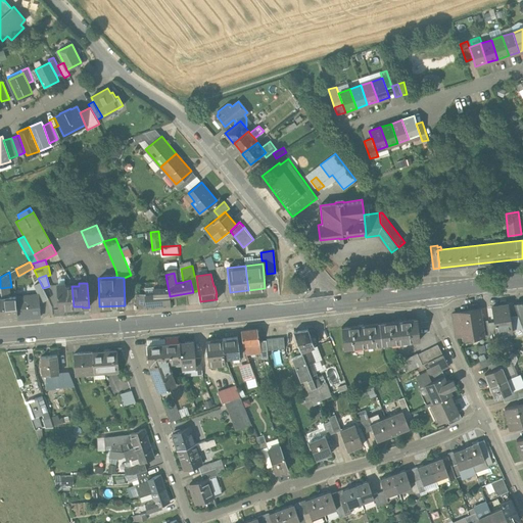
[(74,306),(72,286),(65,287),(65,284),(58,285),(56,285),(58,310),(64,310),(64,307),(74,306)]
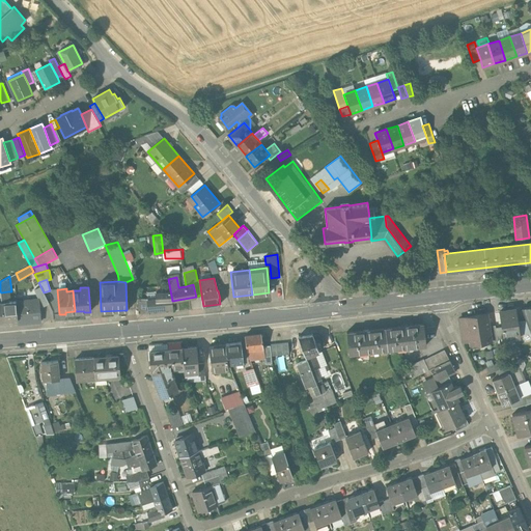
[(17,302),(7,302),(9,298),(8,291),(1,292),(3,320),(18,318),(17,302)]
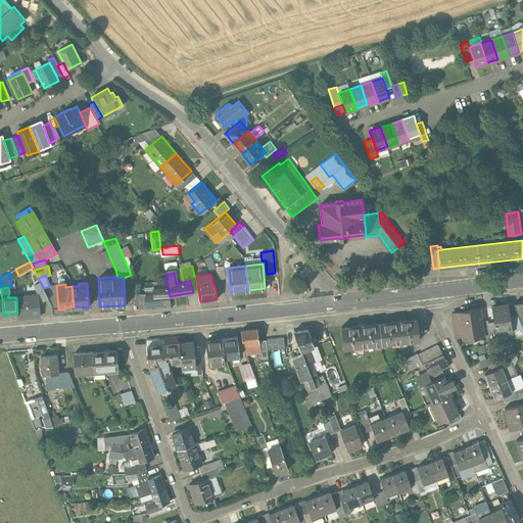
[(170,303),(168,287),(152,287),(153,295),(144,295),(144,304),(170,303)]
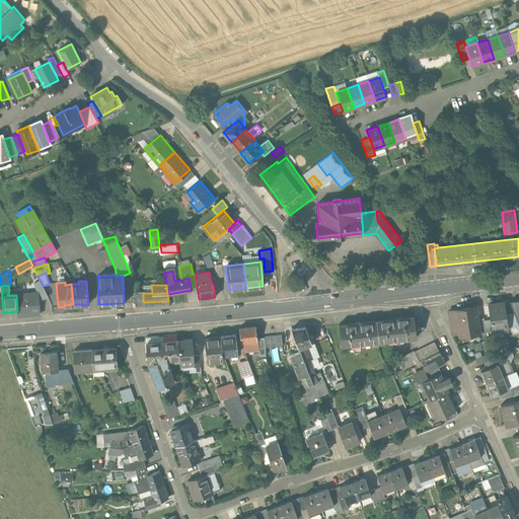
[(143,302),(143,293),(143,290),(134,291),(135,302),(143,302)]
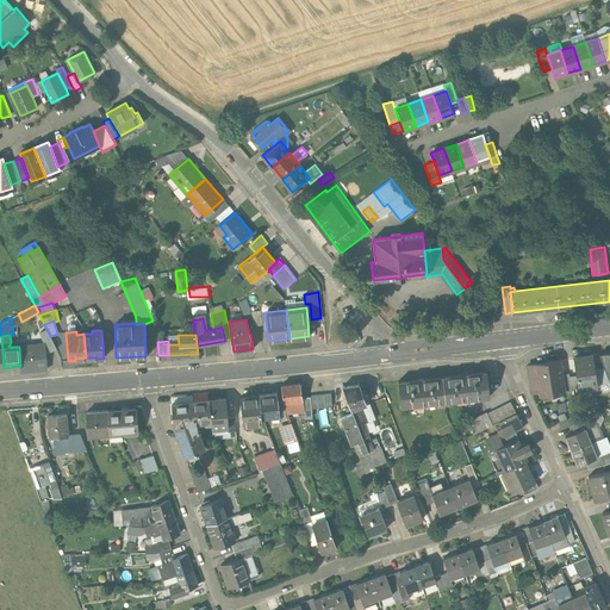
[(44,343),(19,347),(20,366),(20,373),(47,369),(44,343)]
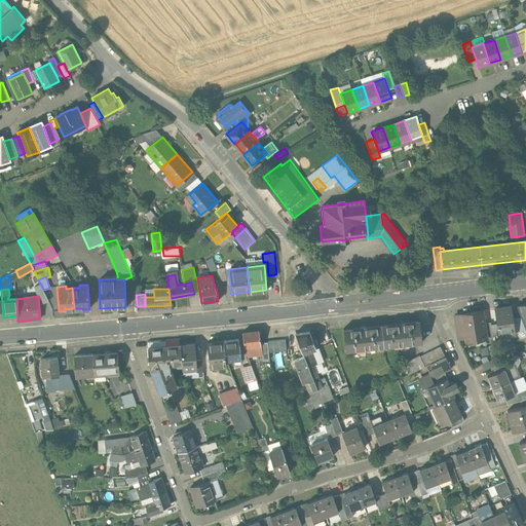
[(511,306),(495,308),(499,335),(515,332),(511,306)]
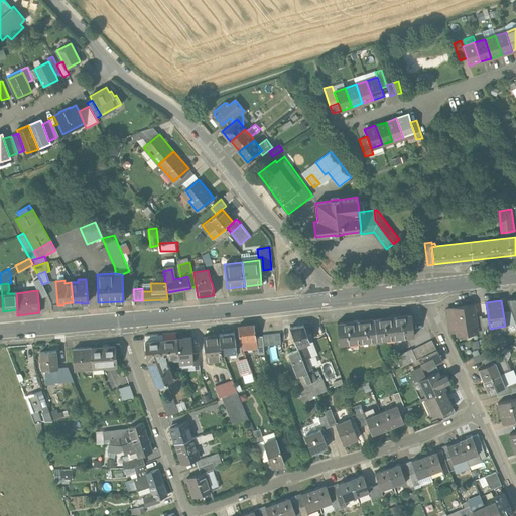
[(455,318),(447,319),(450,333),(457,332),(457,335),(459,335),(458,332),(476,329),(476,332),(478,332),(475,316),(473,304),(453,308),(455,318)]
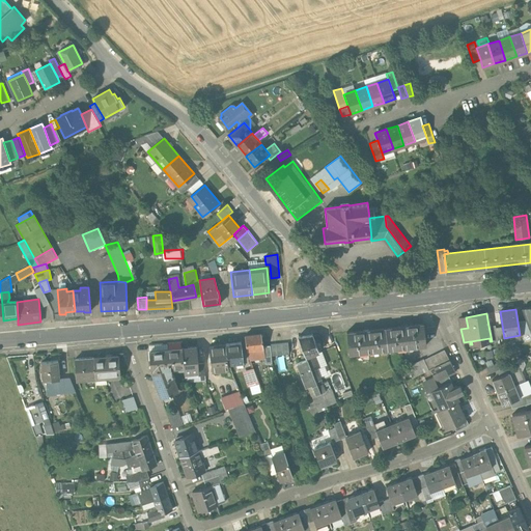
[(424,325),(385,329),(388,350),(426,345),(424,325)]
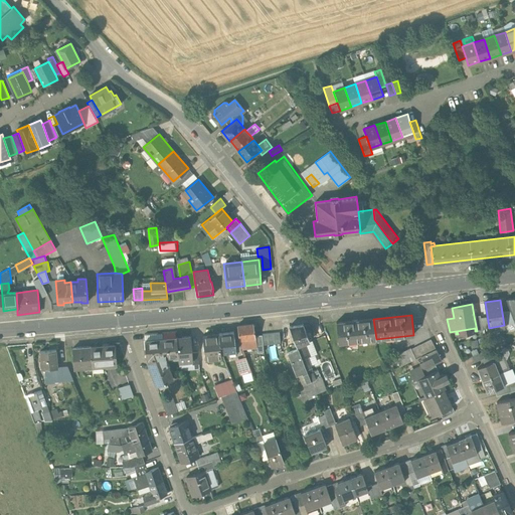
[(474,316),(477,331),(483,330),(480,315),(474,316)]
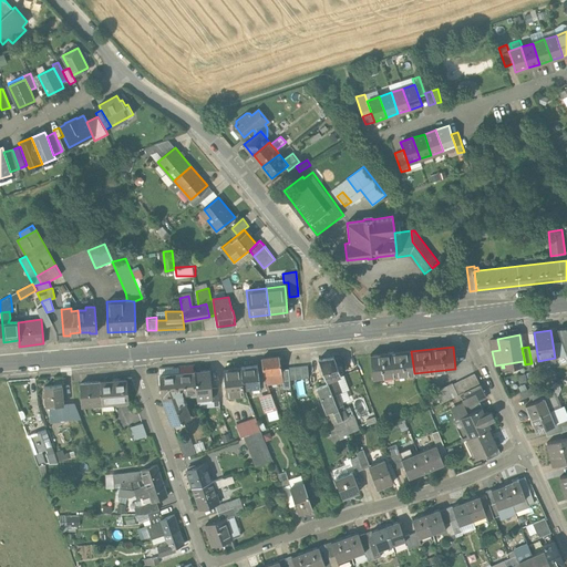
[(373,378),(414,373),(411,351),(370,356),(373,378)]
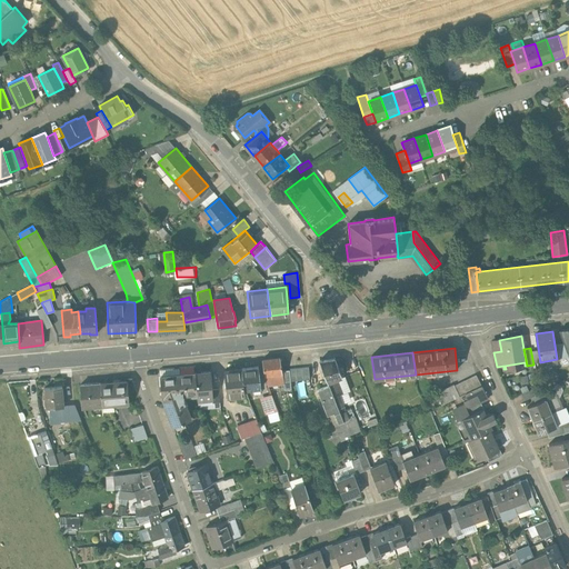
[(265,376),(268,385),(283,383),(282,371),(280,358),(262,360),(265,376)]
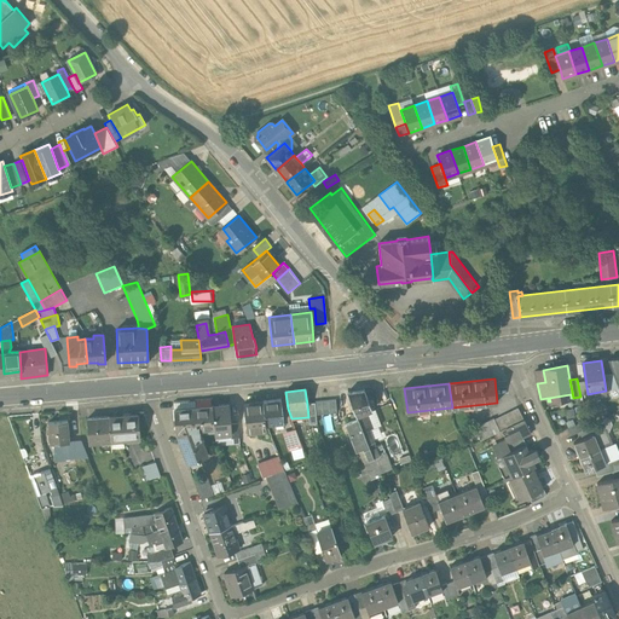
[(372,410),(364,391),(348,393),(356,414),(363,432),(370,429),(372,428),(366,412),(372,410)]
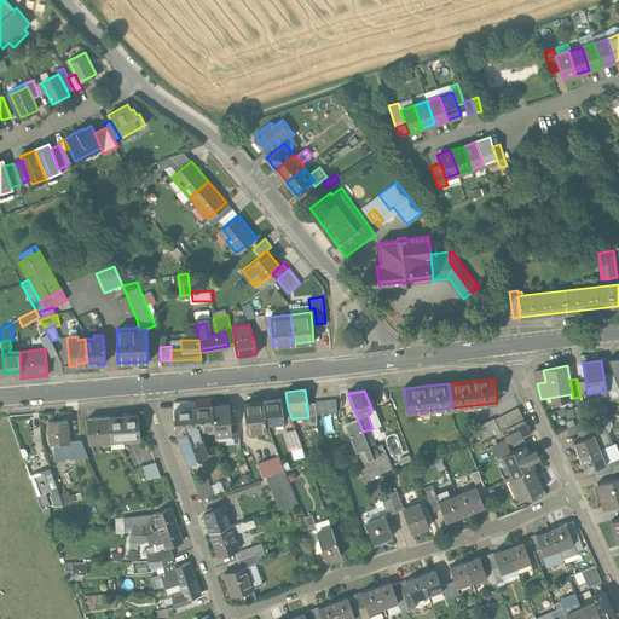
[(262,401),(265,423),(283,422),(281,400),(262,401)]
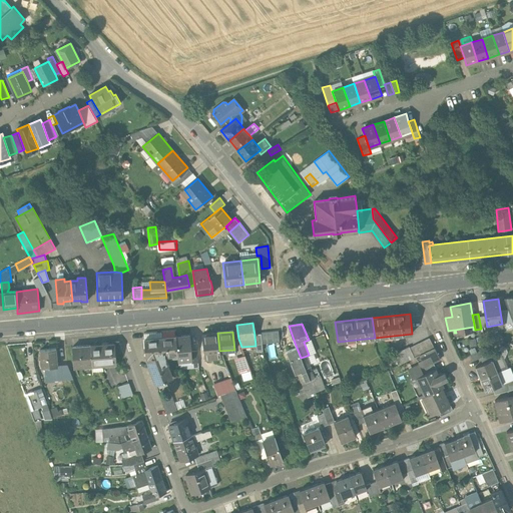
[(261,334),(262,345),(280,343),(279,332),(261,334)]
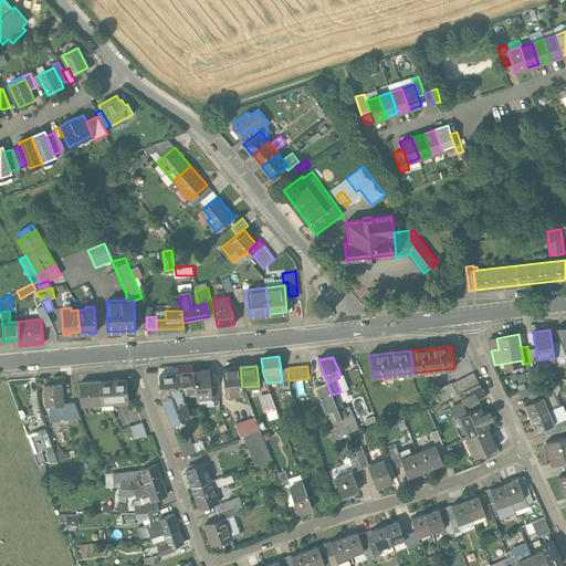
[(226,394),(245,392),(242,387),(240,367),(223,369),(226,394)]
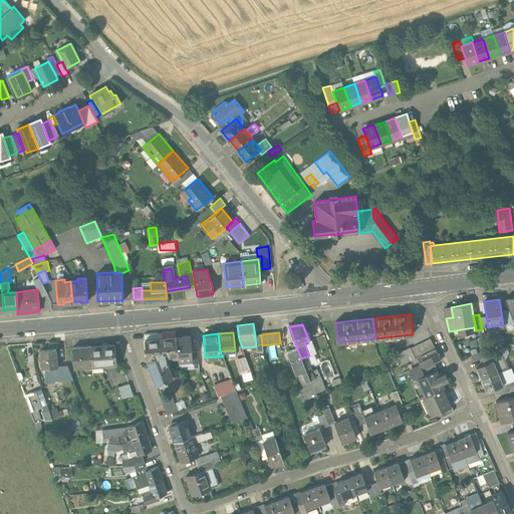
[(261,334),(255,335),(256,346),(256,352),(263,351),(262,345),(261,334)]
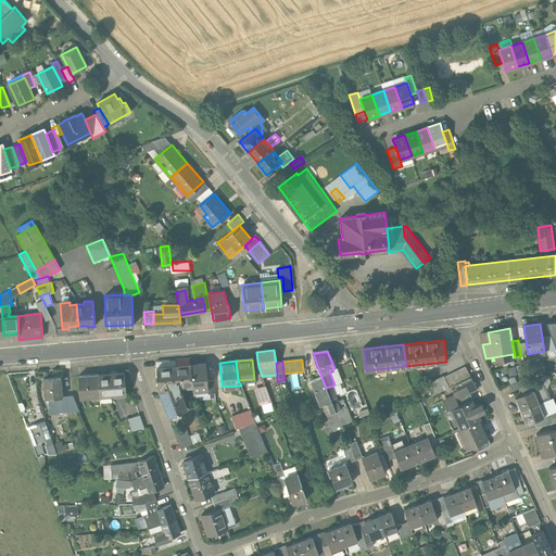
[(191,365),(192,384),(193,390),(207,389),(209,389),(207,380),(206,363),(191,365)]
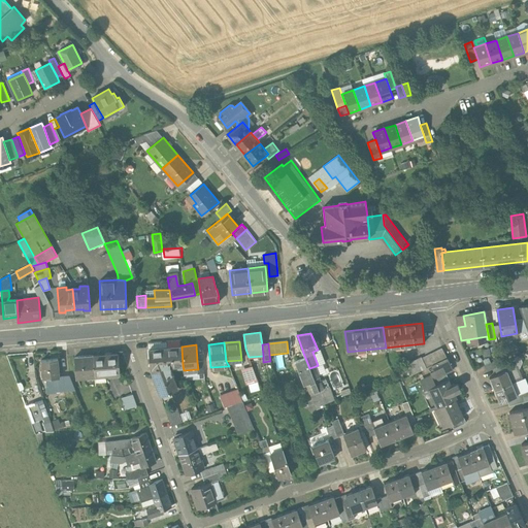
[(170,371),(170,366),(183,365),(182,347),(149,349),(150,368),(160,395),(177,389),(170,371)]
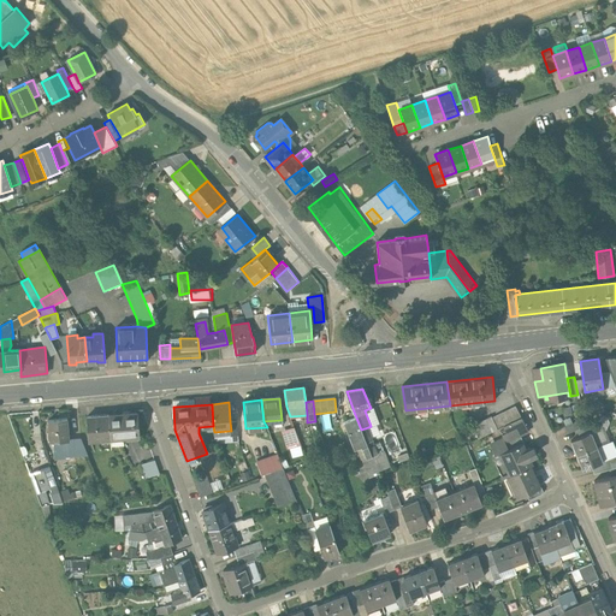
[(363,450),(368,448),(361,430),(354,412),(349,414),(351,419),(344,421),(355,446),(362,444),(362,446),(363,450)]
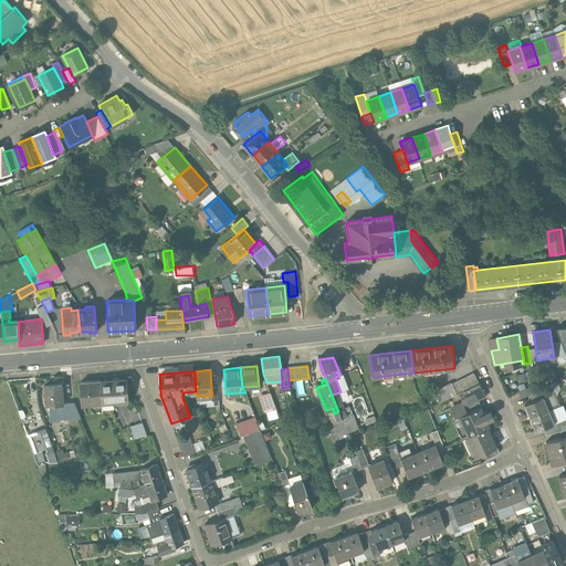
[(100,381),(102,404),(112,402),(112,406),(128,405),(126,379),(100,381)]
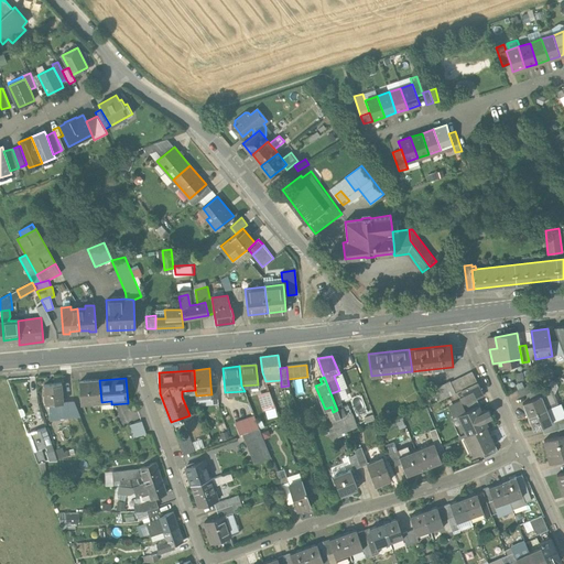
[(82,403),(101,402),(99,380),(79,381),(82,403)]
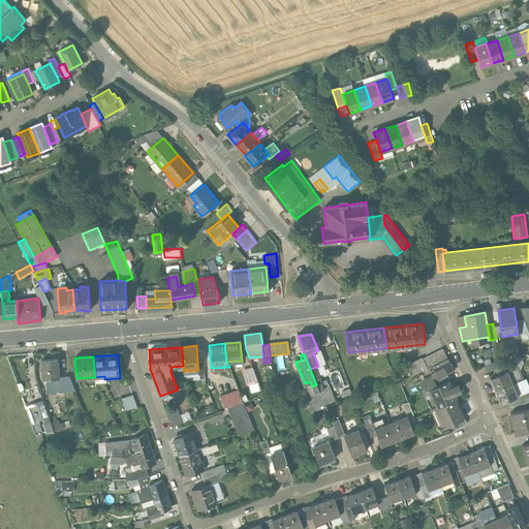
[(41,361),(42,378),(59,377),(57,360),(41,361)]
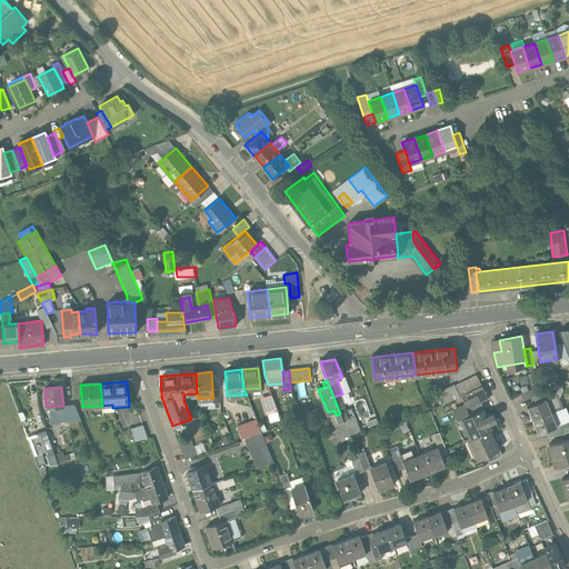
[(470,407),(467,409),(466,409),(469,416),(481,410),(479,403),(488,399),(481,387),(465,395),(470,407)]
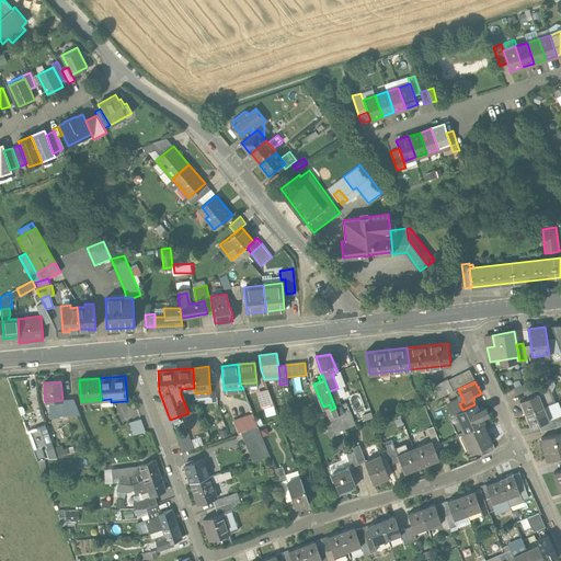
[(251,410),(273,403),(271,398),(265,384),(261,385),(263,391),(251,395),(250,391),(244,393),(251,410)]
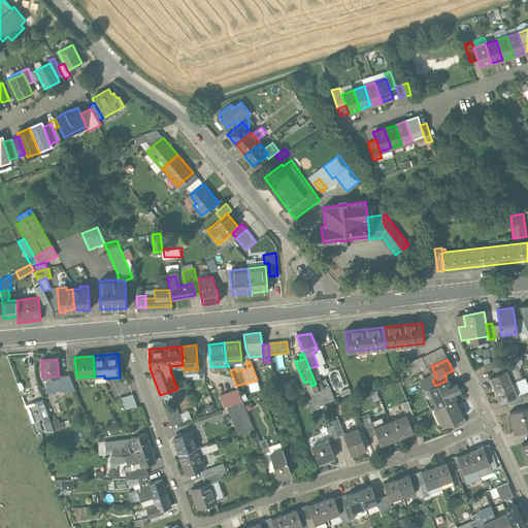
[(513,368),(509,361),(494,368),(497,374),(506,370),(513,368)]
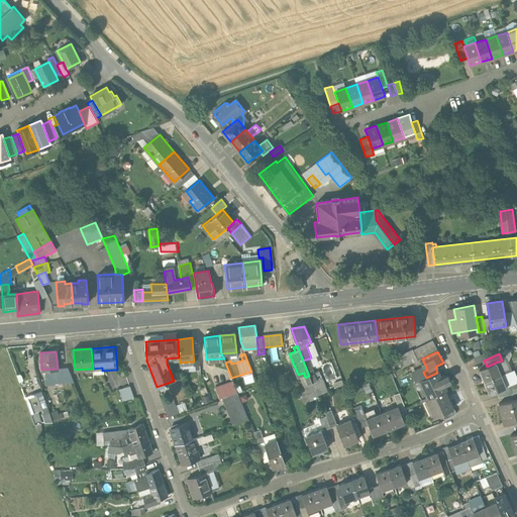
[(313,382),(318,395),(327,391),(322,379),(317,381),(314,375),(315,374),(313,369),(313,370),(309,358),(303,360),(309,376),(312,383),(313,382)]
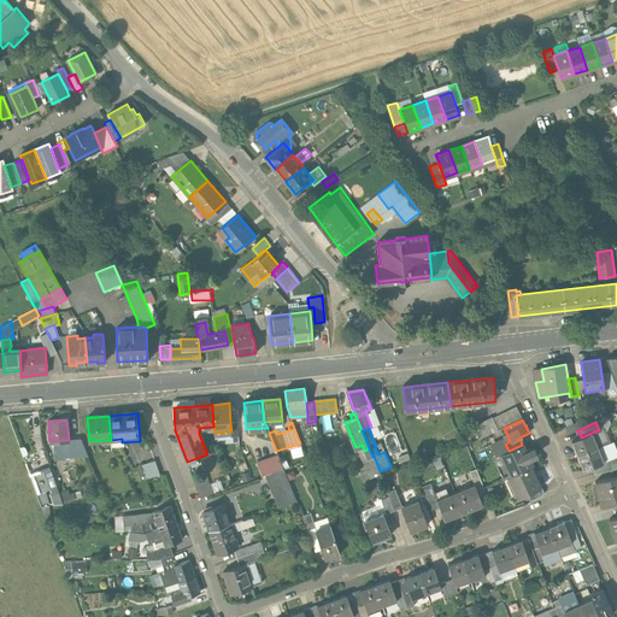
[(598,448),(592,433),(581,438),(571,441),(577,456),(598,448)]
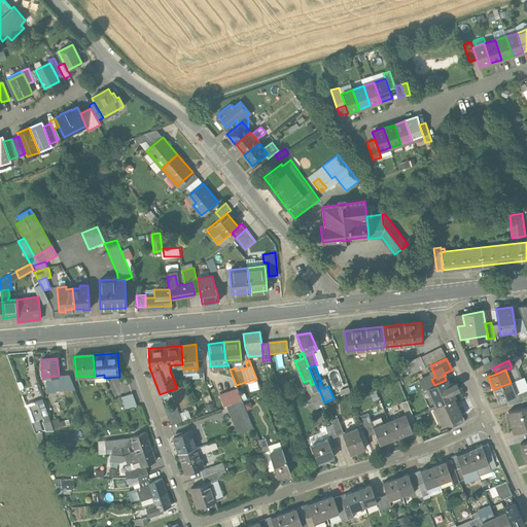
[(254,374),(256,379),(258,386),(265,383),(260,372),(254,374)]
